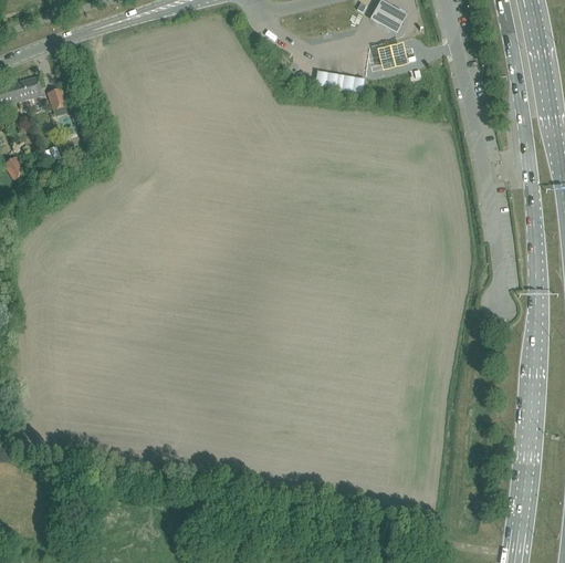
[(359,1),(356,8),(362,11),(365,4),(359,1)]
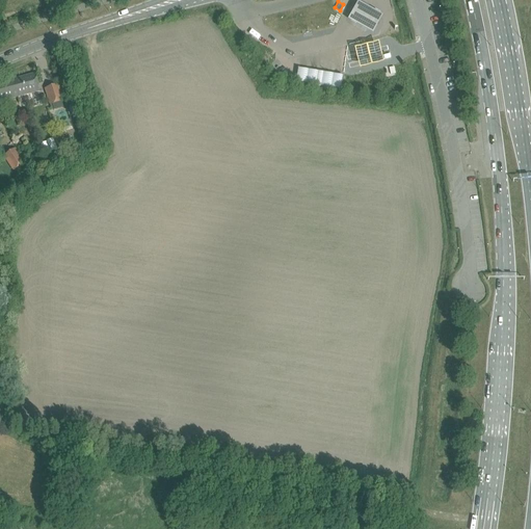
[(362,4),(356,1),(346,20),(351,23),(364,29),(371,34),(381,16),(373,11),(362,4)]
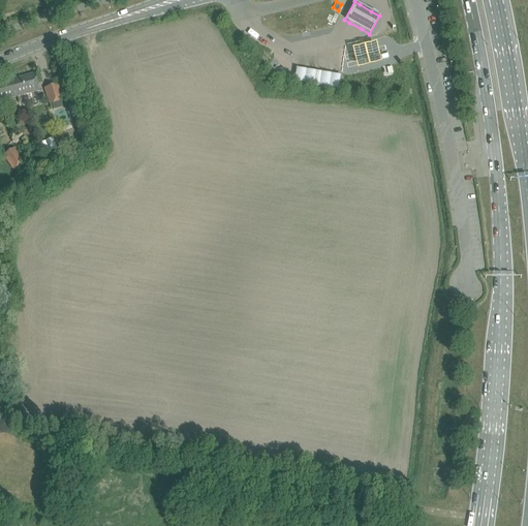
[(379,41),(354,48),(355,52),(359,63),(361,68),(384,62),(383,57),(380,45),(379,41)]
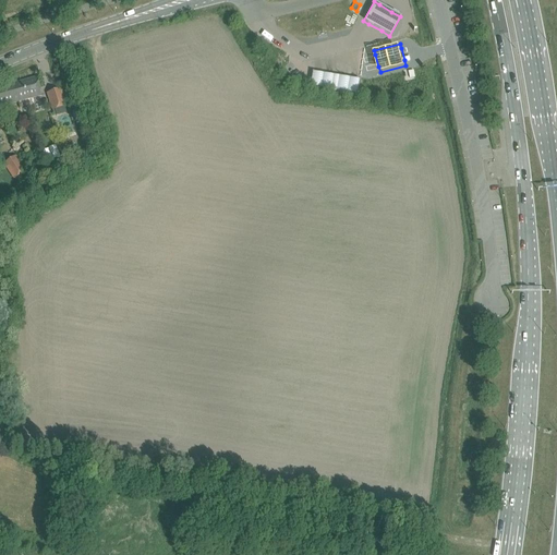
[(330,86),(333,73),(314,69),(311,83),(330,86)]
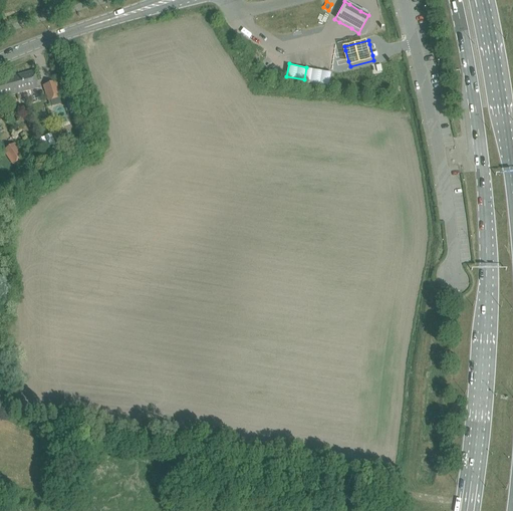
[(332,71),(311,67),(309,80),(330,83),(332,71)]
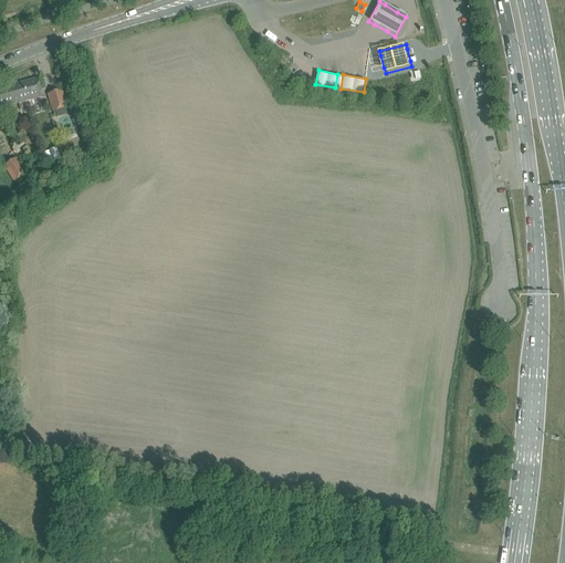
[(11,82),(11,83),(0,86),(0,103),(8,102),(9,103),(41,94),(37,75),(11,82)]
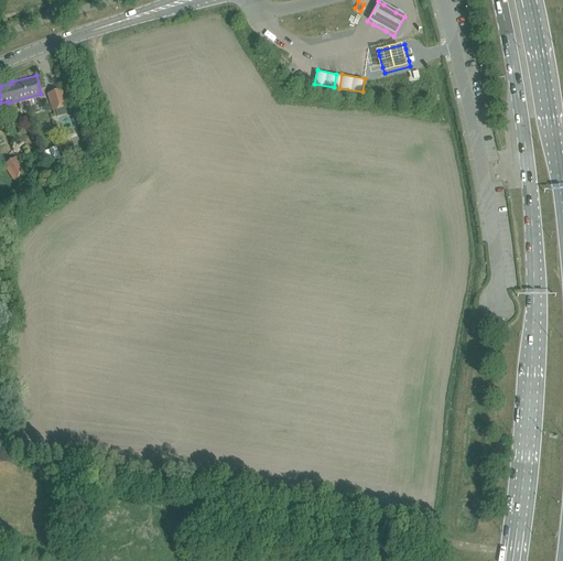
[(46,90),(52,108),(65,105),(60,87),(46,90)]
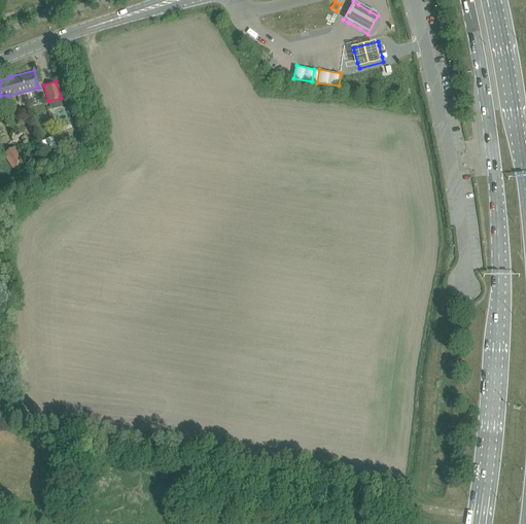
[(3,152),(12,166),(23,159),(12,144),(3,152)]
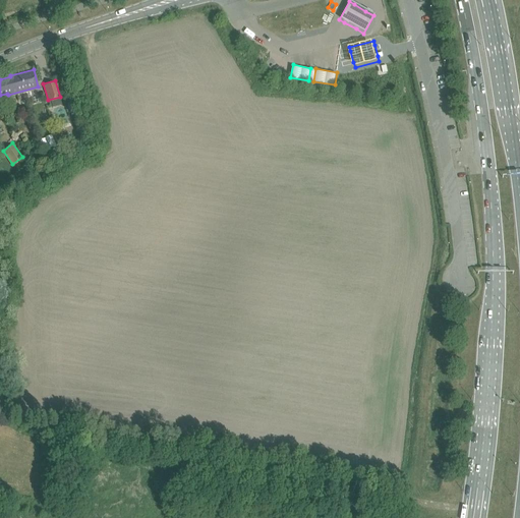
All buildings are outlined.
